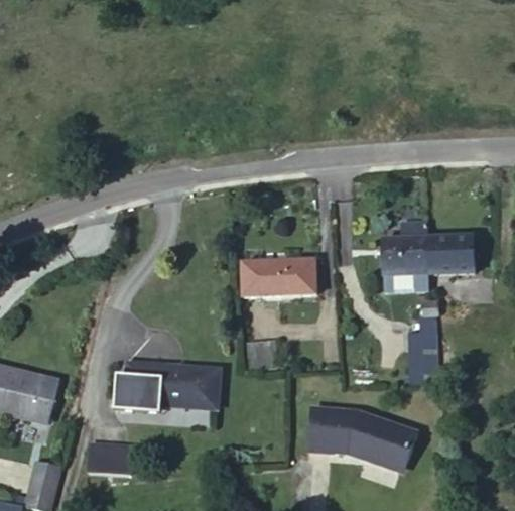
[(474,233),(430,235),(424,234),(424,253),(437,252),(437,271),(475,269),(474,233)]
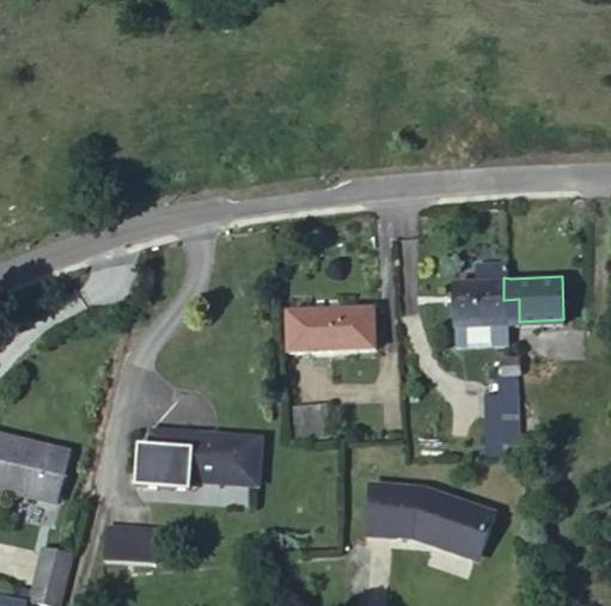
[(503,300),(503,277),(452,280),(453,324),(509,323),(519,322),(519,299),(503,300)]
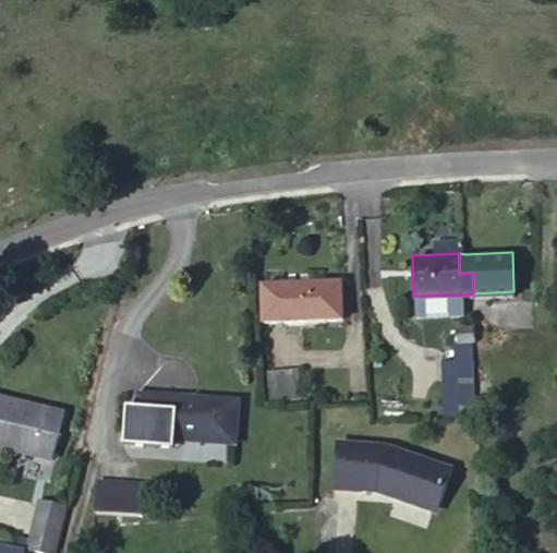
[(339,279),(261,283),(262,320),(341,316),(339,279)]
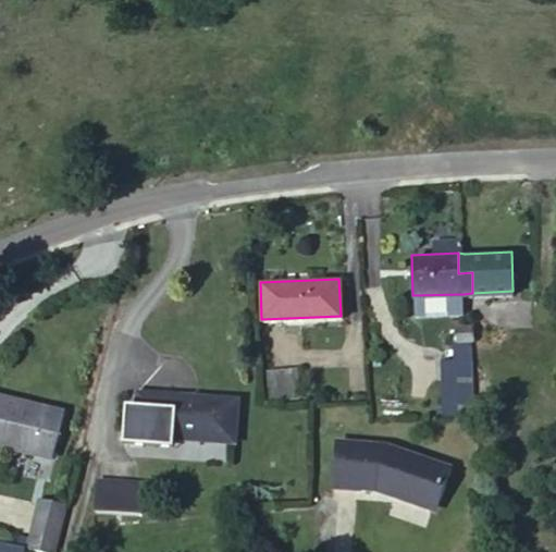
[(464,294),(412,295),(415,315),(464,311),(464,294)]
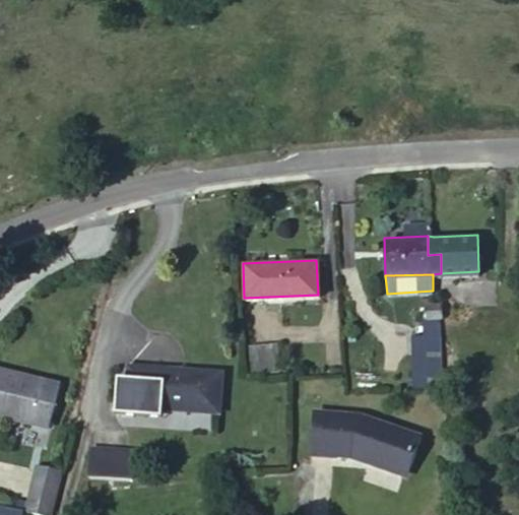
[(443,303),(433,304),(434,317),(438,317),(443,317),(443,303)]
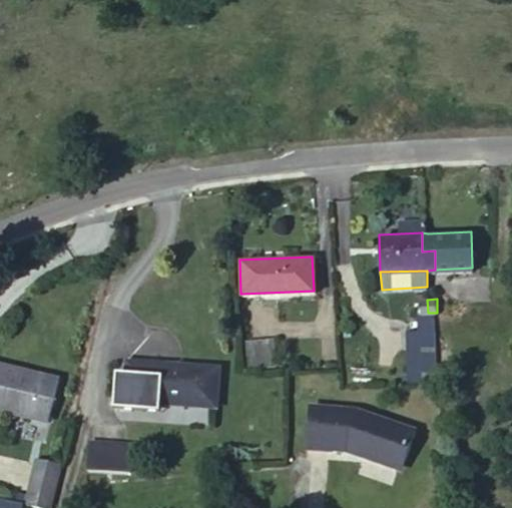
[(428,313),(427,300),(417,300),(418,313),(428,313)]
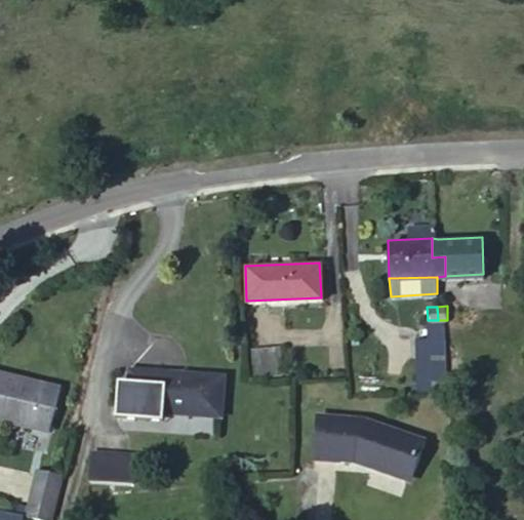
[(442,337),(442,320),(438,320),(428,320),(428,338),(442,337)]
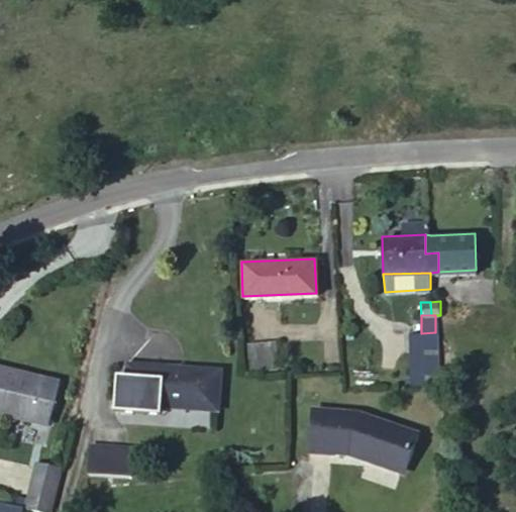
[(437,369),(435,332),(421,333),(409,333),(410,370),(437,369)]
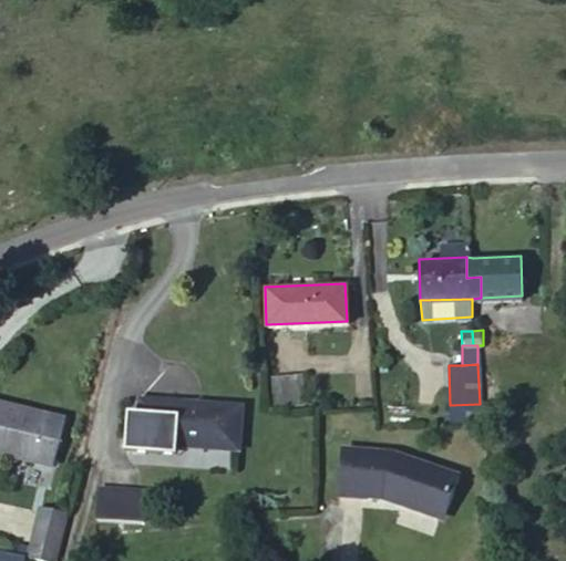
[(301,371),(270,373),(274,404),(305,402),(301,371)]
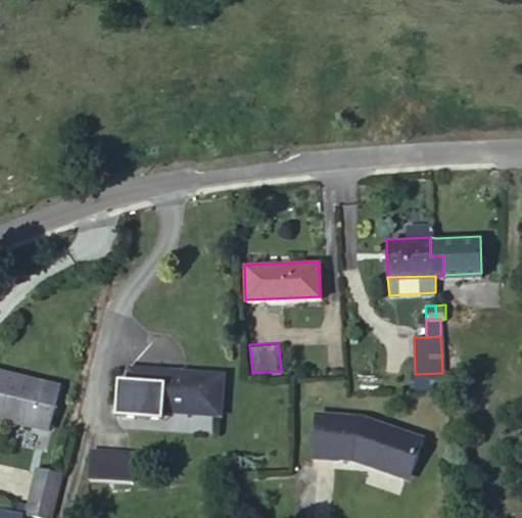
[(221,374),(129,366),(126,406),(218,413),(221,374)]
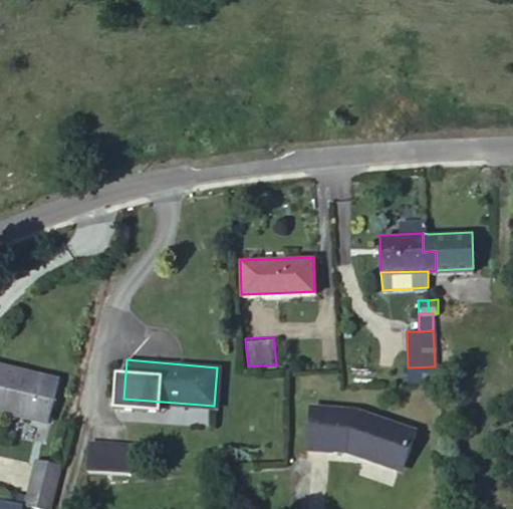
[(58,377),(0,362),(0,407),(48,420),(58,377)]
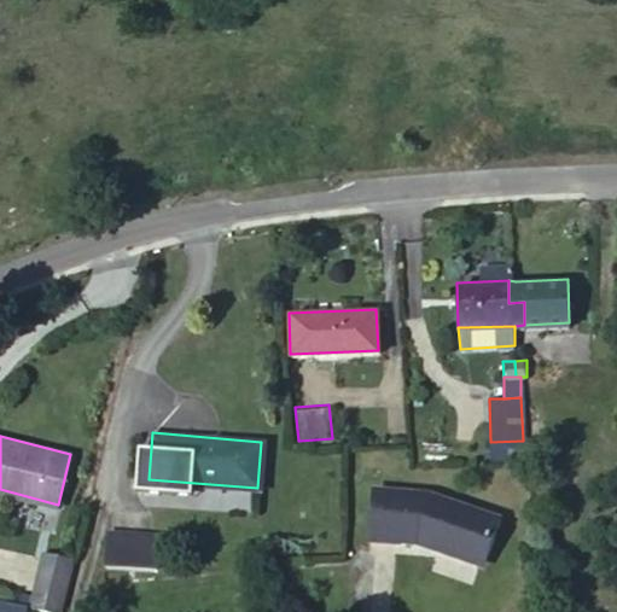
[(397,543),(417,545),(418,537),(426,495),(373,490),(368,542),(397,545),(397,543)]
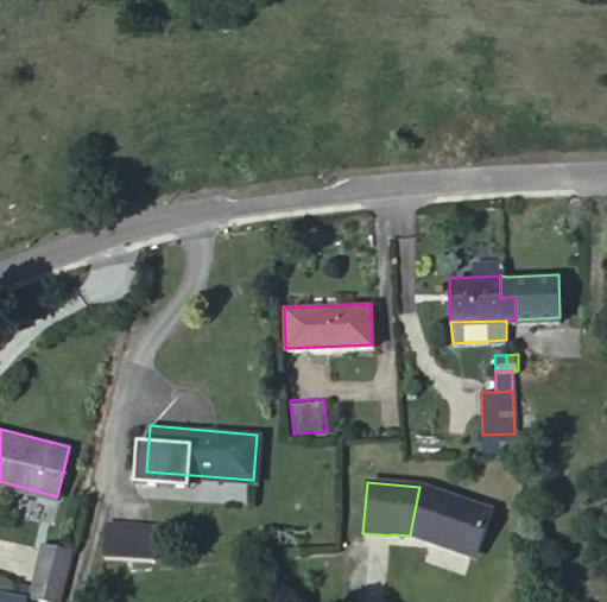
[(476,551),(489,511),(419,487),(411,528),(425,534),(429,542),(468,556),(476,551)]
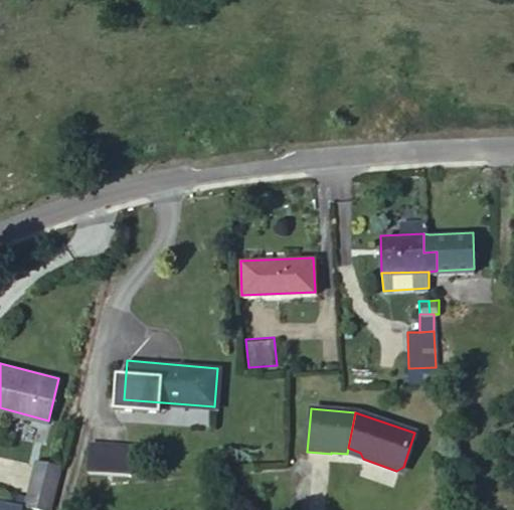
[(89,471),(129,473),(132,444),(91,441),(89,471)]
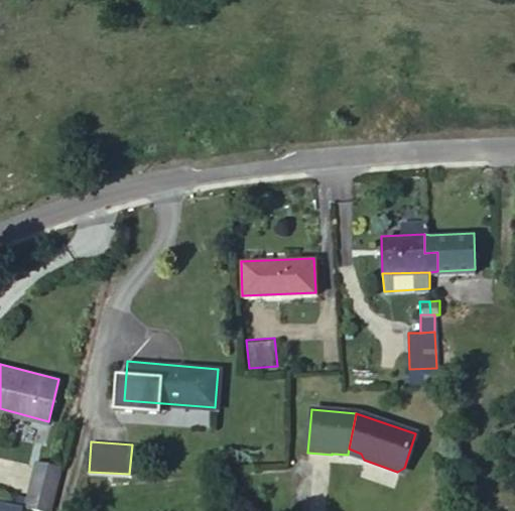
[(349,449),(348,455),(364,460),(361,454),(349,449)]
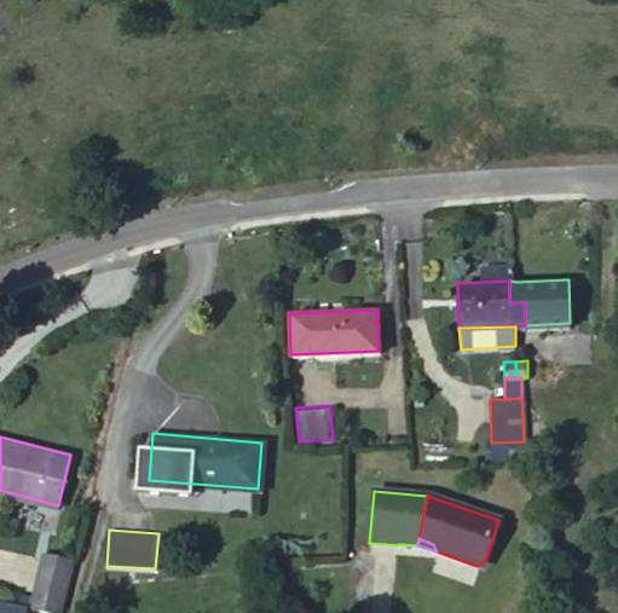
[(71,559),(41,551),(34,587),(63,594),(71,559)]
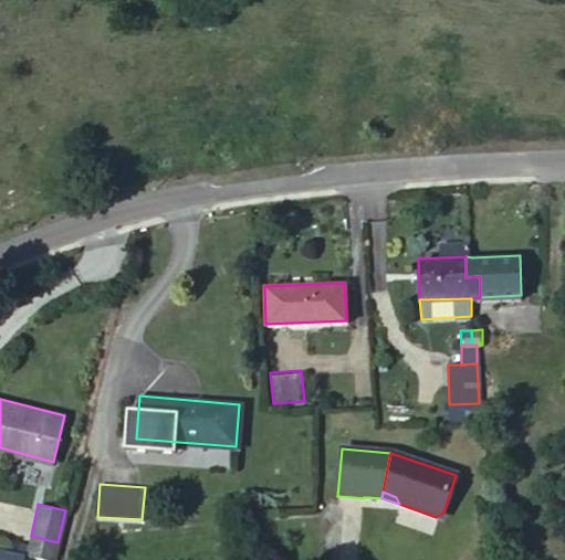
[(140,546),(142,519),(97,517),(95,542),(140,546)]
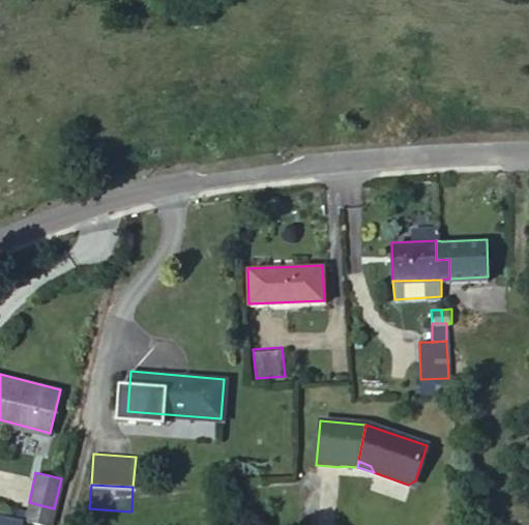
[(54,508),(29,502),(26,516),(51,522),(54,508)]
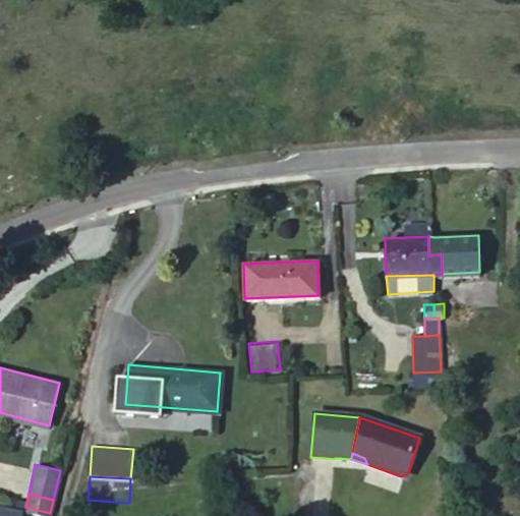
All buildings are outlined.
